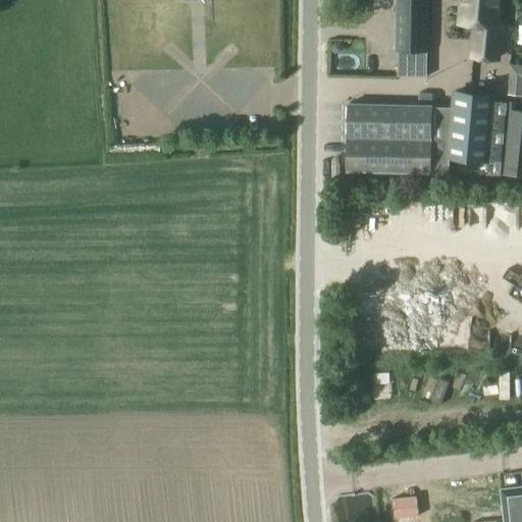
[(428,50),(428,0),(398,0),(397,50),(428,50)]
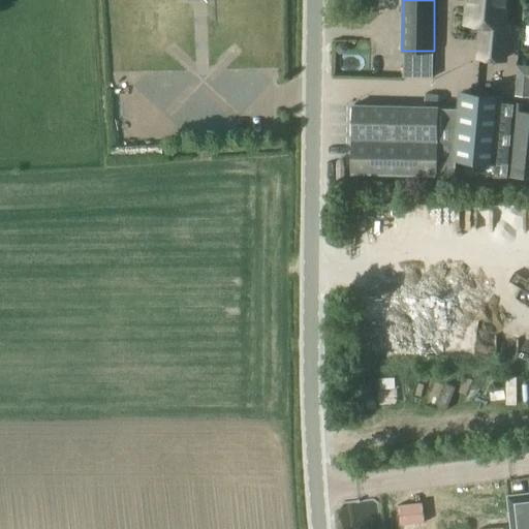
[(468,0),(466,23),(483,24),(479,57),(504,59),(507,23),(504,23),(506,0),(468,0)]
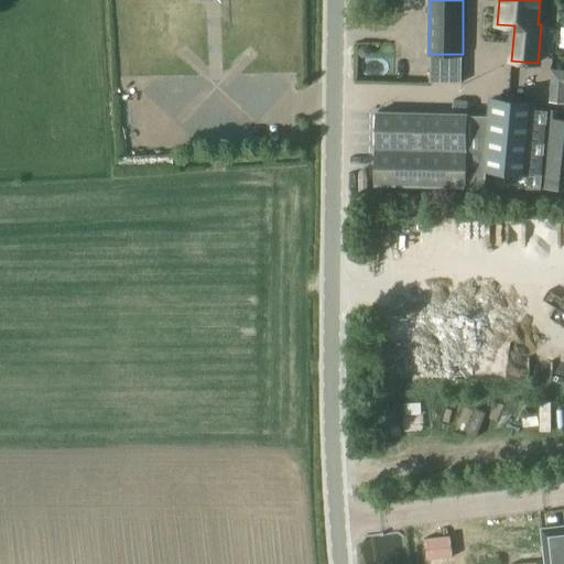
[(358,67),(384,67),(383,44),(358,45),(358,67)]
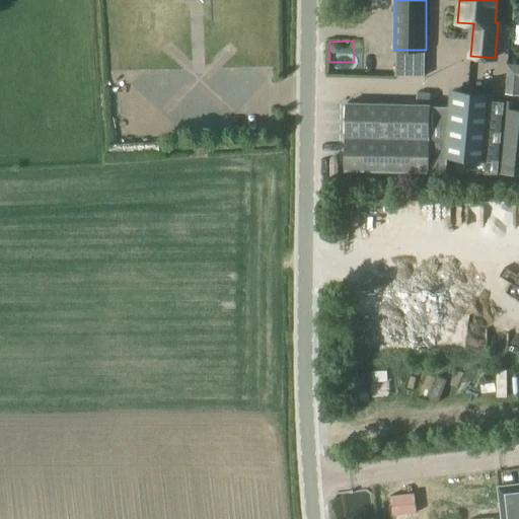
[(518,65),(508,64),(505,94),(518,94),(518,65)]
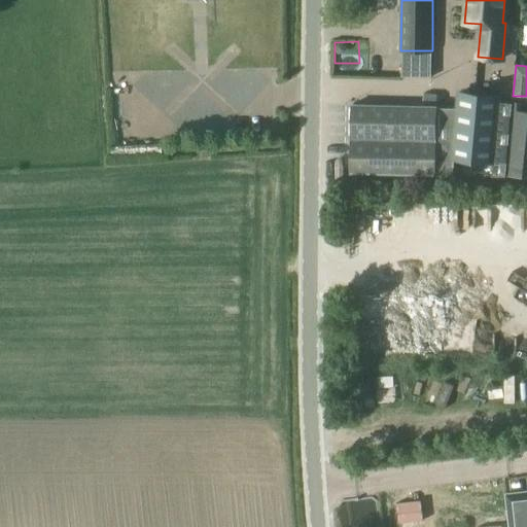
[(455,109),(451,161),(453,161),(495,165),(494,175),(505,176),(511,110),(512,103),(501,102),(501,95),(457,91),(455,109)]
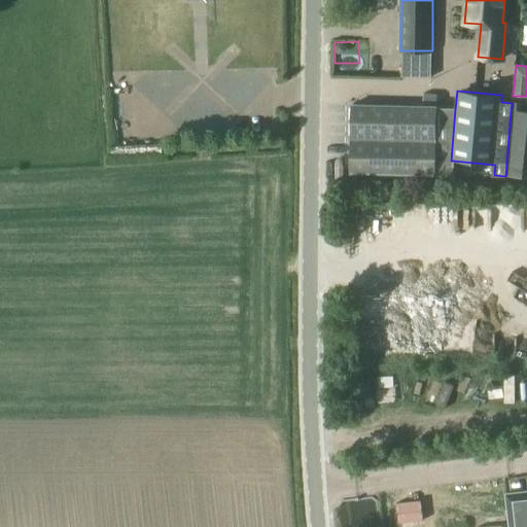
[(353,104),(351,173),(453,175),(453,161),(451,161),(455,109),(435,108),(435,106),(353,104)]
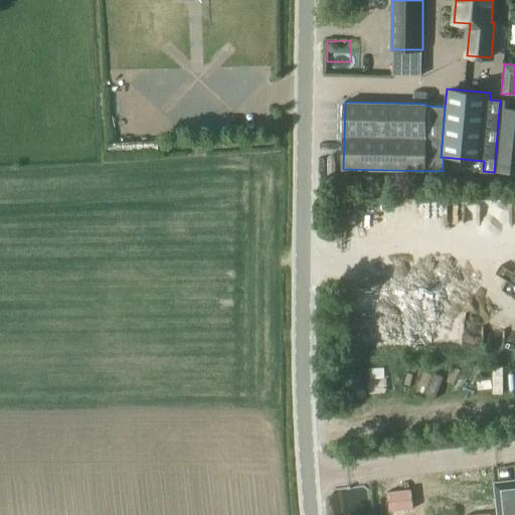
[(514,109),(499,108),(494,172),(514,174),(514,109)]
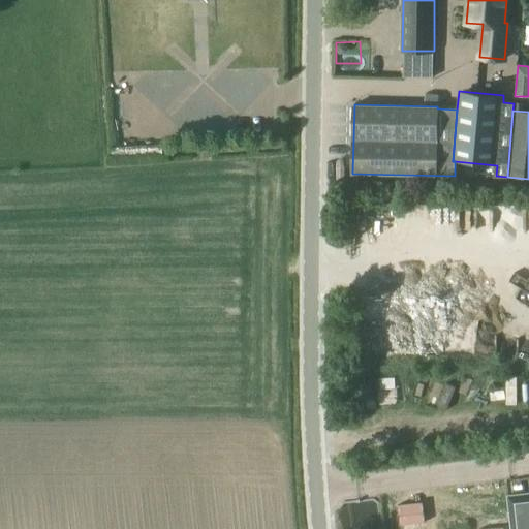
[(518,226),(528,226),(528,213),(518,214),(518,226)]
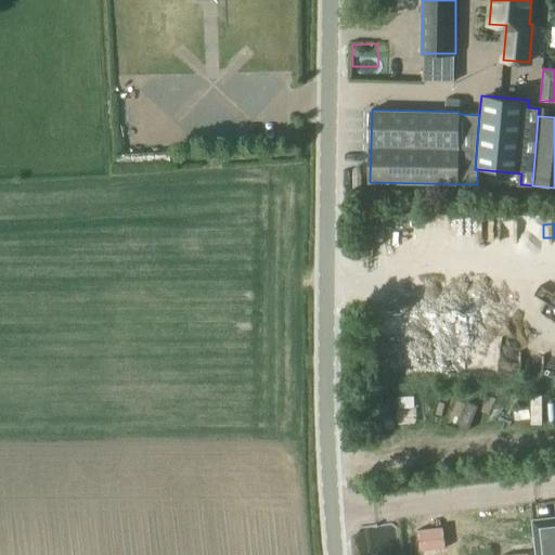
[(461,421),(477,400),(468,394),(451,413),(461,421)]
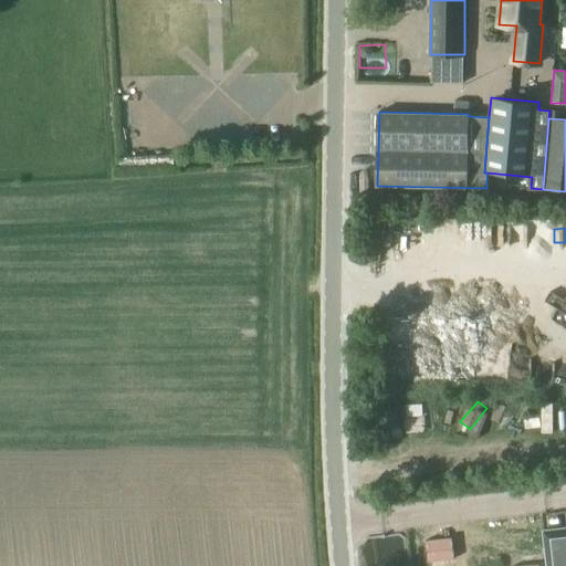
[(405,439),(419,439),(419,417),(405,417),(405,439)]
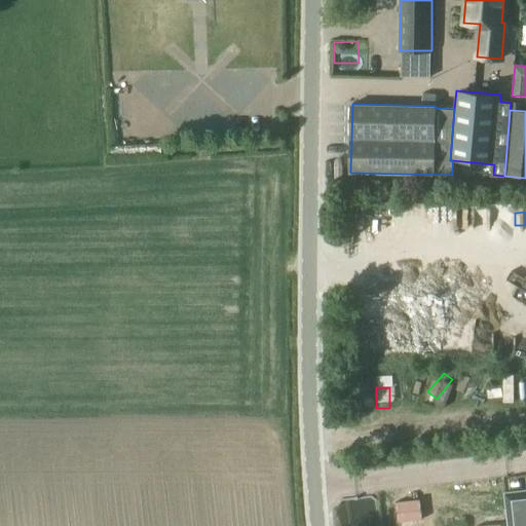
[(525,525),(525,490),(505,493),(508,516),(509,525),(525,525)]
